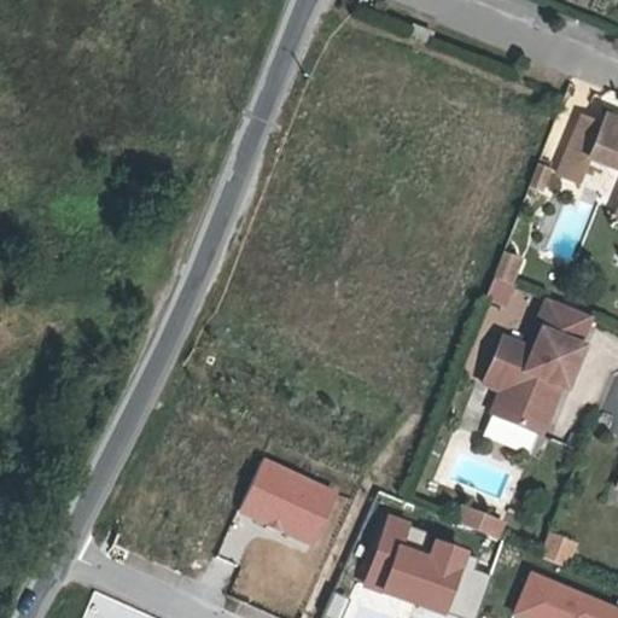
[(602,126),(581,116),(555,175),(578,186),(589,159),(617,172),(617,198),(607,222),(617,226),(617,117),(607,114),(602,126)]
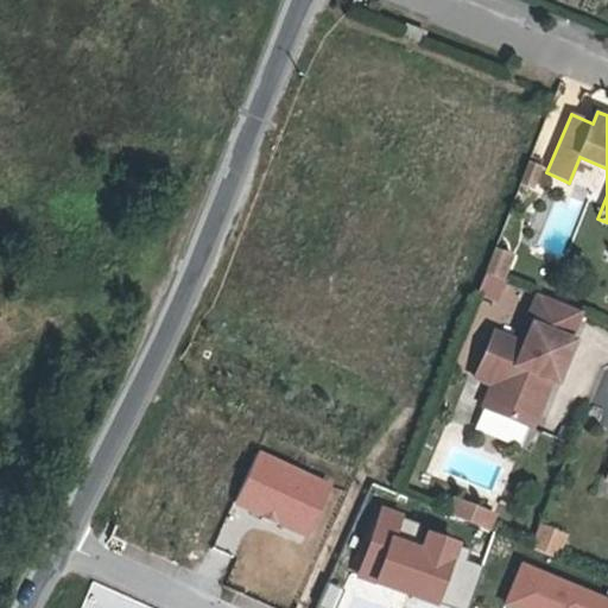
[(500,301),(512,252),(491,247),(479,296),(500,301)]
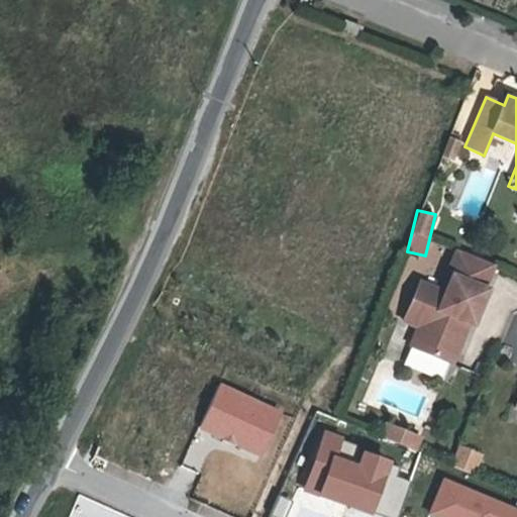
[(493,265),(453,250),(440,285),(419,277),(402,320),(421,328),(414,345),(455,362),(493,265)]
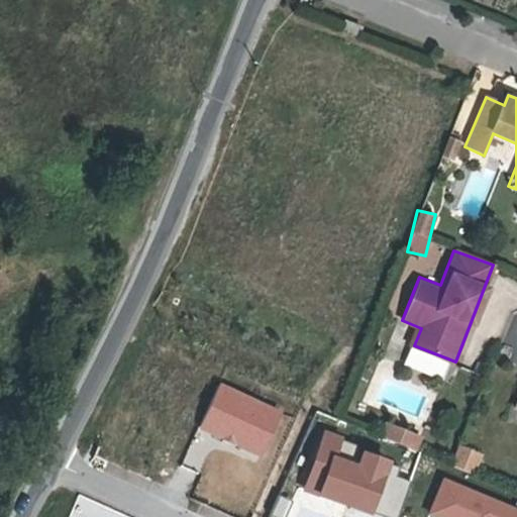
[(385,422),(380,438),(417,450),(423,435),(385,422)]
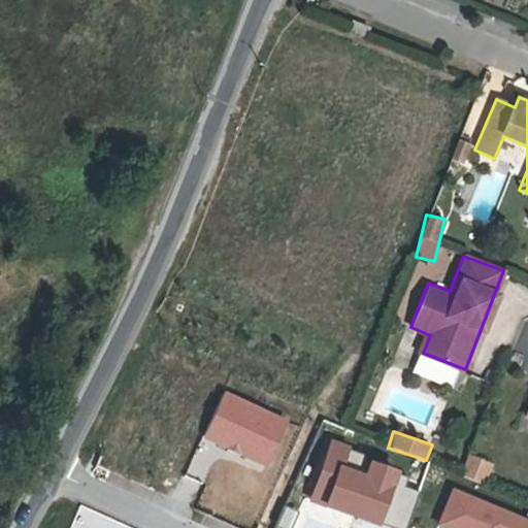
[(372,456),(328,441),(307,504),(381,527),(407,527),(420,490),(411,487),(416,474),(371,460),(372,456)]
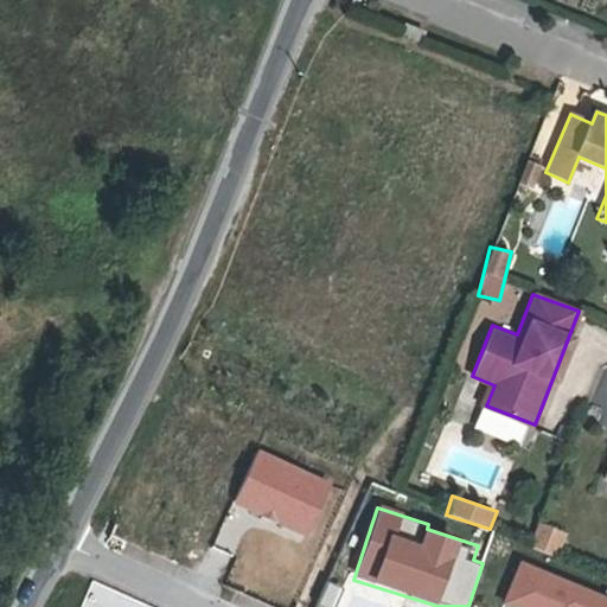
[(540,523),(530,547),(558,557),(568,534),(540,523)]
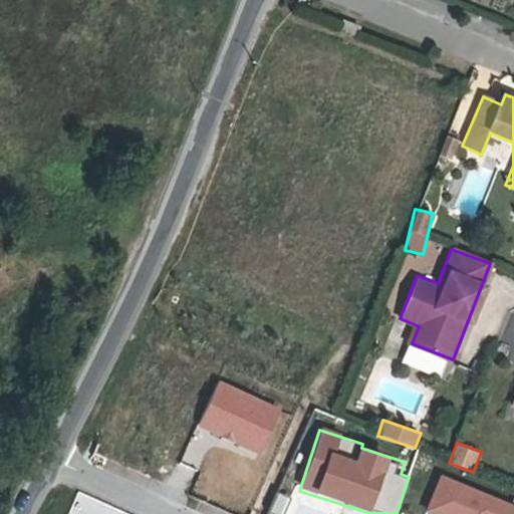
[(513,513),(513,505),(441,475),(424,513),(513,513)]
